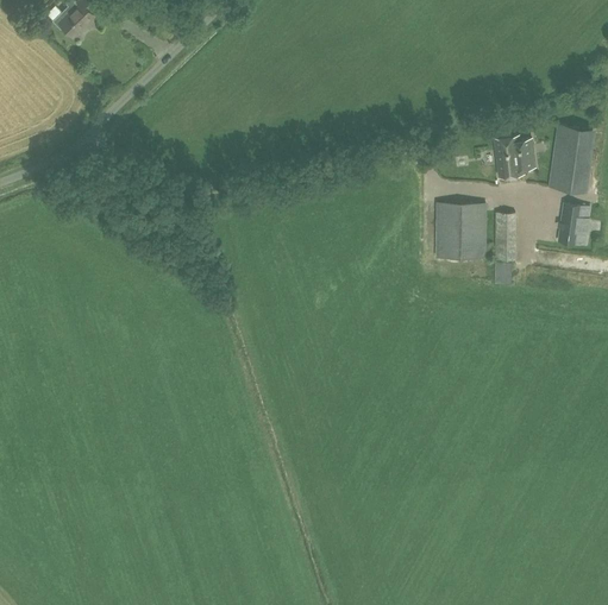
[(67,8),(51,23),(60,32),(62,30),(70,38),(86,24),(87,25),(93,19),(87,13),(94,6),(88,0),(79,0),(74,5),(70,0),(64,6),(67,8)]
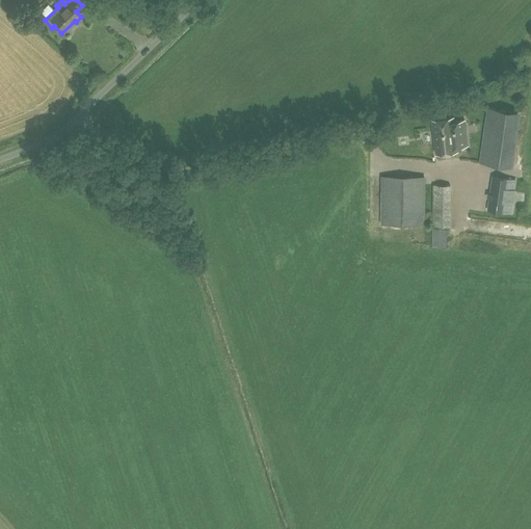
[(512,169),(520,114),(486,110),(478,165),(512,169)]
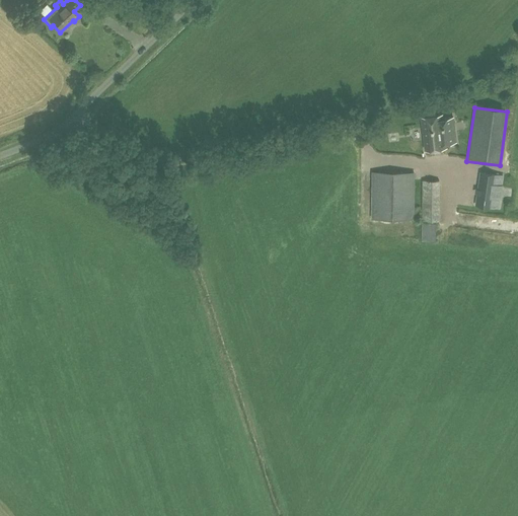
[(442,118),(420,121),(424,152),(446,150),(445,146),(455,144),(453,120),(443,122),(442,118)]
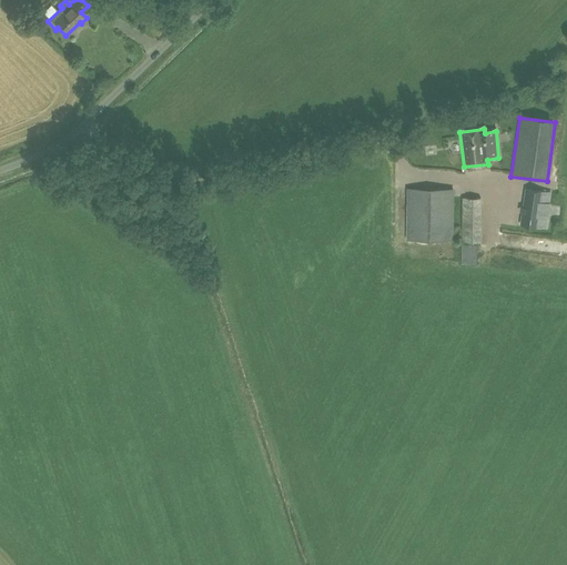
[(453,242),(453,191),(406,190),(405,242),(453,242)]
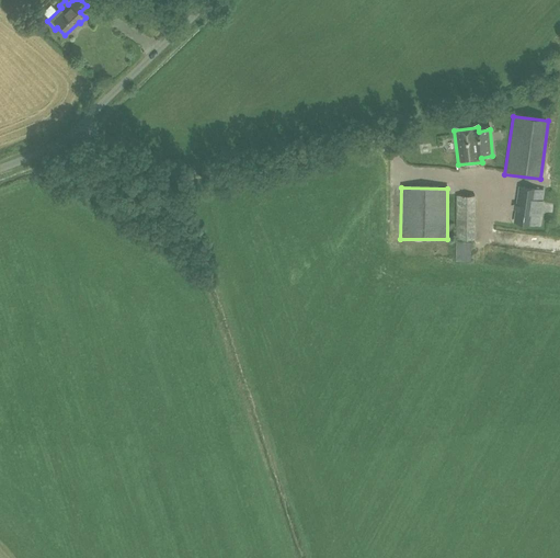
[(532,227),(537,191),(518,189),(513,224),(532,227)]
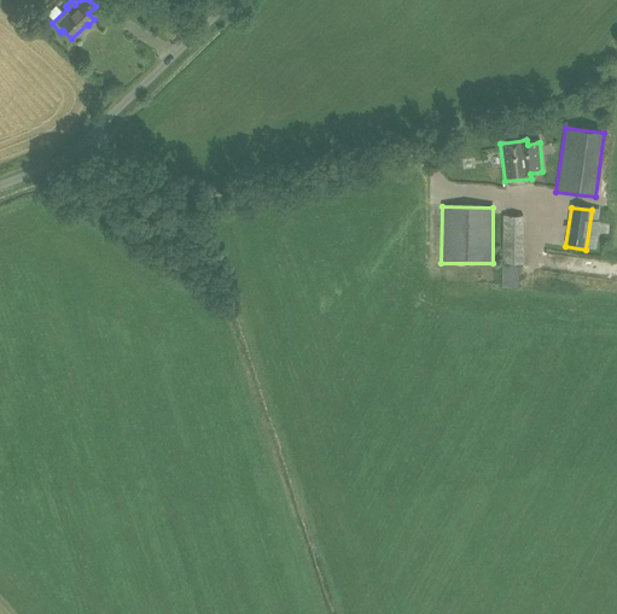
[(518,290),(518,268),(501,268),(501,290),(518,290)]
